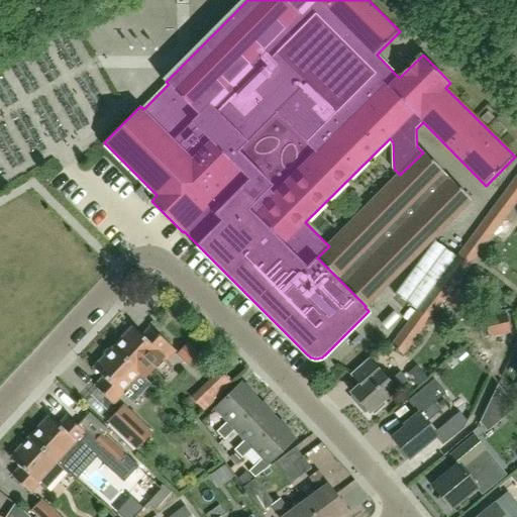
[(317,257),(366,306),(472,200),(451,179),(450,180),(443,174),(444,173),(423,151),(423,152),(400,175),(329,246),(317,257)]
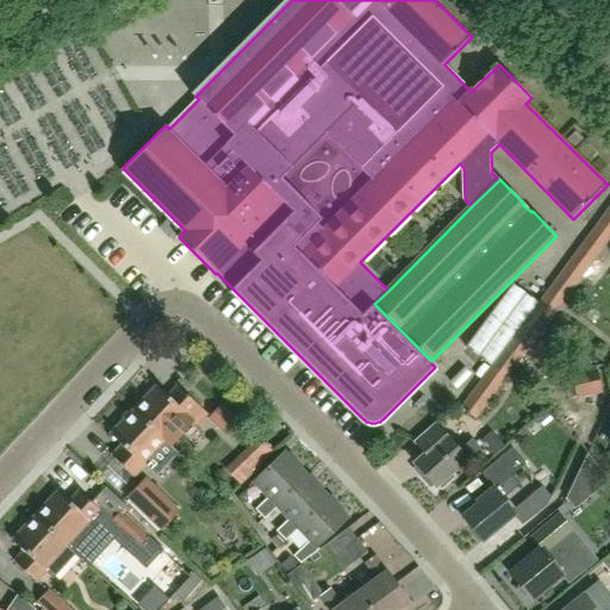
[(554,315),(609,237),(609,207),(540,304),(554,315)]
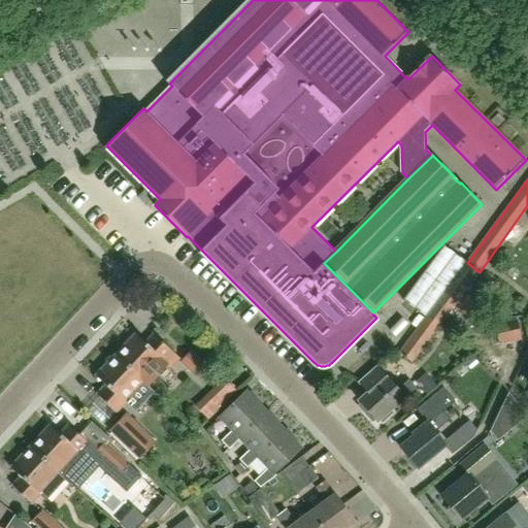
[(151,202),(154,198),(145,190),(141,193),(136,199),(144,207),(151,202)]
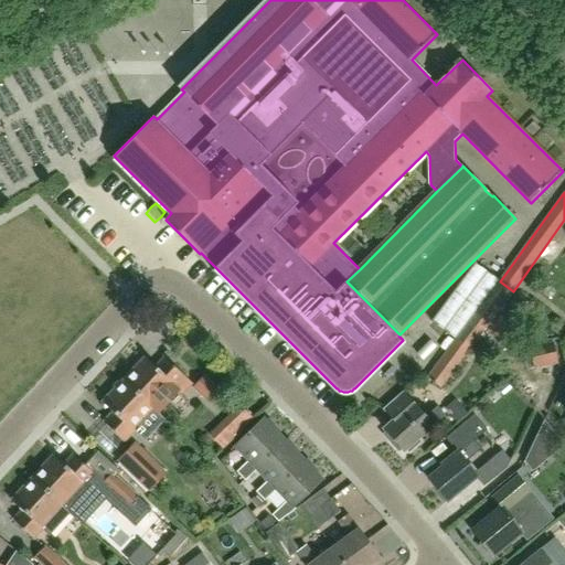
[(513,291),(500,281),(475,263),(432,321),(456,340),(469,349),(513,291)]
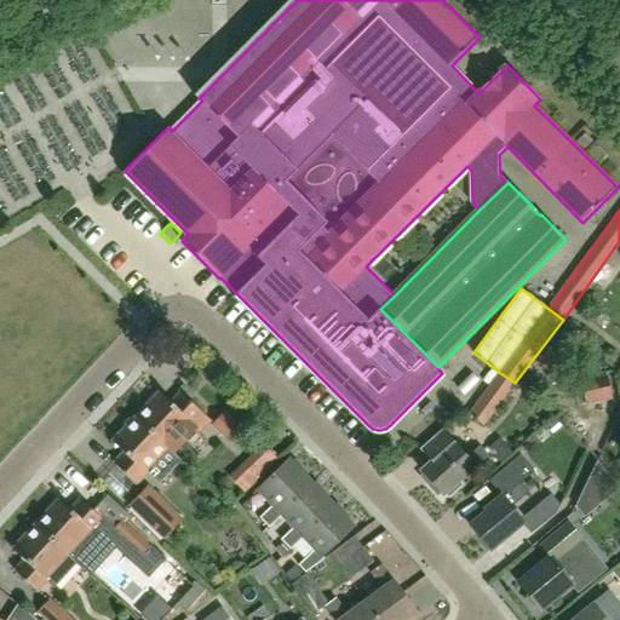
[(569,363),(545,344),(530,363),(555,383),(569,363)]
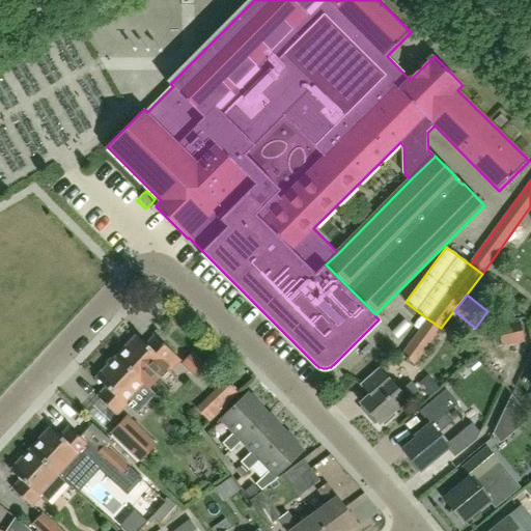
[(149,328),(162,326),(160,311),(147,313),(149,328)]
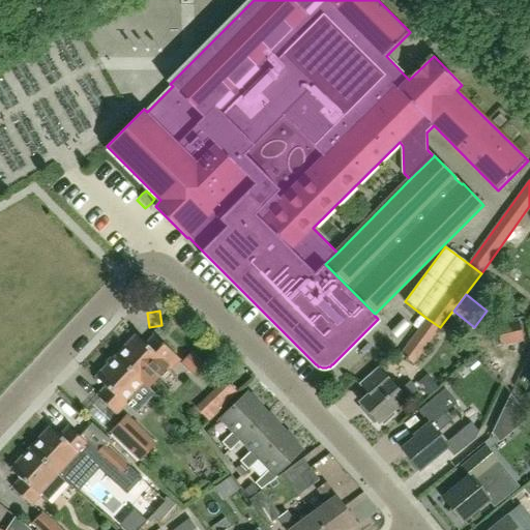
[(184,333),(196,328),(188,314),(178,320),(184,333)]
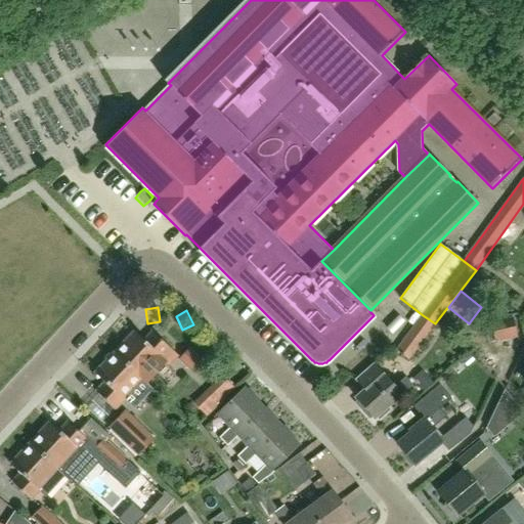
[(435,323),(423,315),(397,350),(408,359),(435,323)]
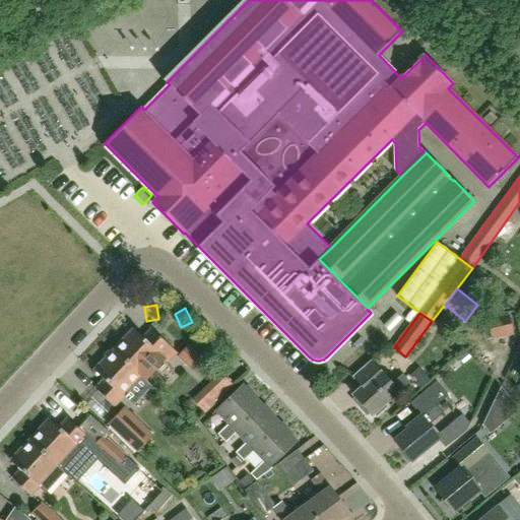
[(491,336),(513,332),(509,316),(488,320),(491,336)]
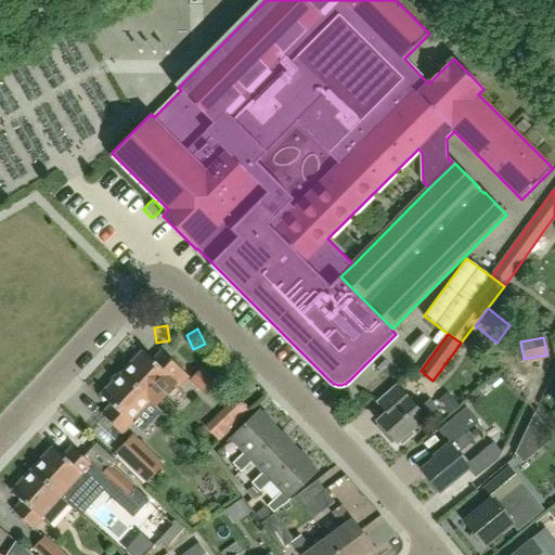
[(121,373),(150,399),(158,407),(177,387),(179,389),(190,377),(162,350),(153,360),(143,350),(121,373)]
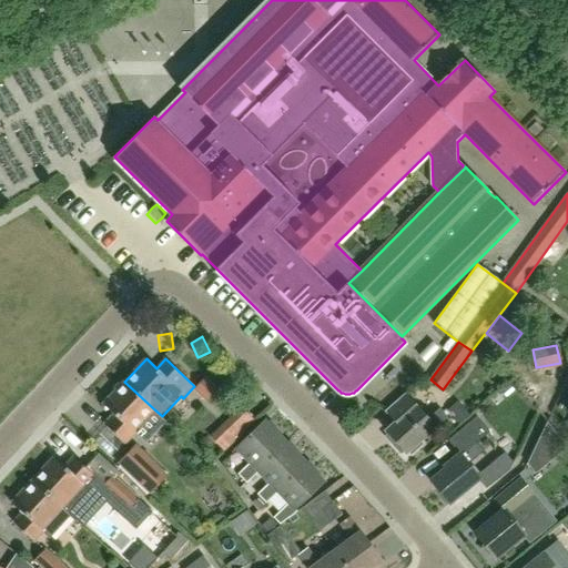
[(206,402),(215,393),(202,379),(193,389),(206,402)]
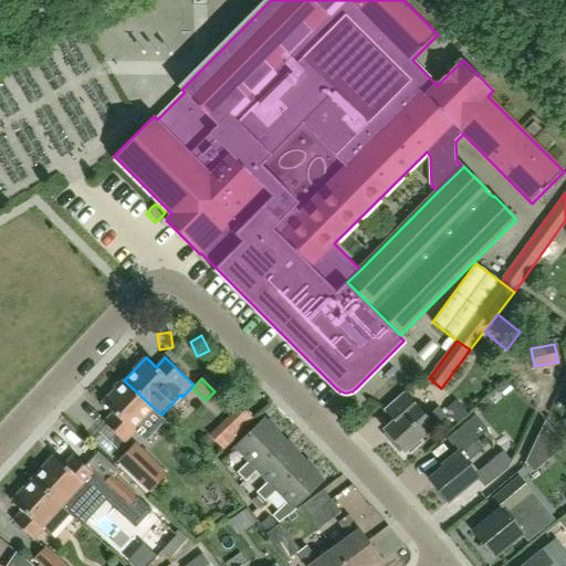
[(133,428),(153,407),(124,380),(103,402),(113,412),(104,422),(124,441),(134,430),(133,428)]
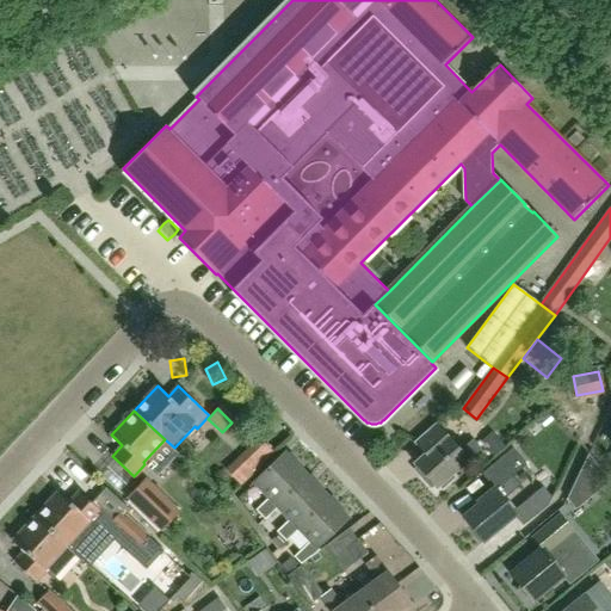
[(413,445),(423,456),(445,436),(436,425),(413,445)]
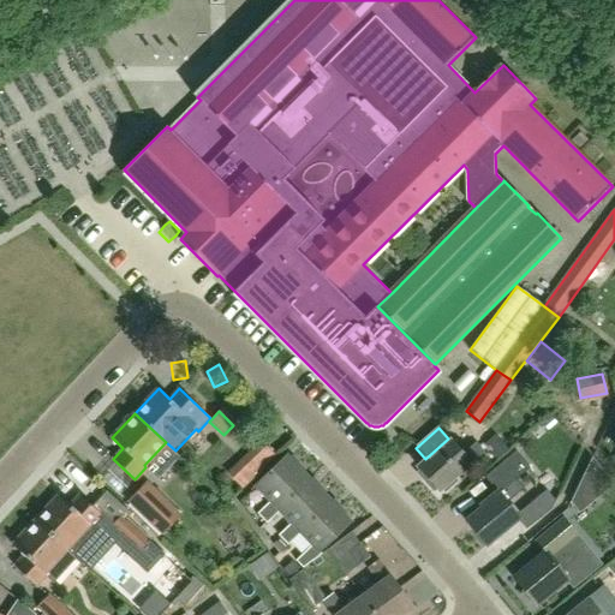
[(433,491),(436,489),(439,491),(441,489),(445,493),(457,482),(454,478),(483,452),(476,443),(463,455),(448,439),(425,459),(417,466),(425,476),(422,479),(433,491)]
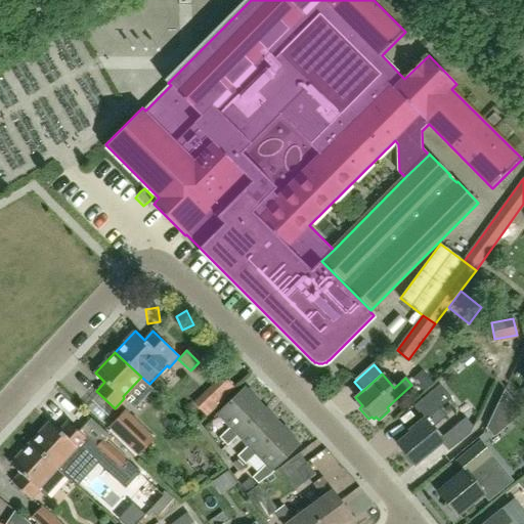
[(233,390),(223,379),(206,396),(216,407),(233,390)]
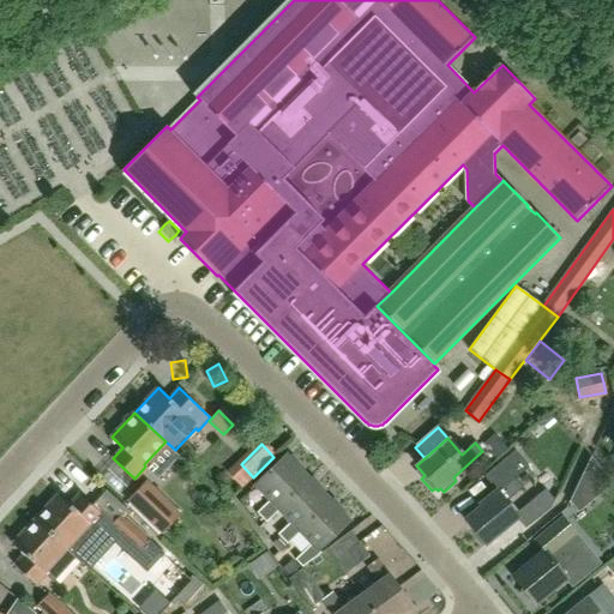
[(515,451),(483,477),(495,492),(494,493),(480,505),(481,507),(465,522),(485,546),(517,518),(504,504),(523,488),(516,480),(529,468),(515,451)]
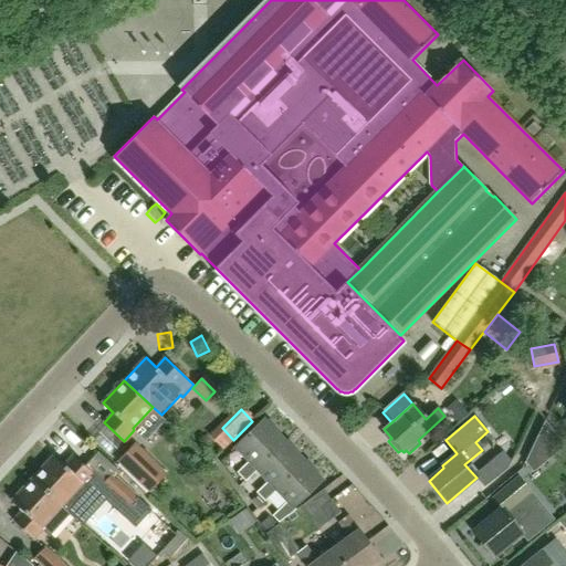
[(245,481),(257,471),(254,469),(284,439),(264,419),(234,448),(249,462),(238,473),(245,481)]
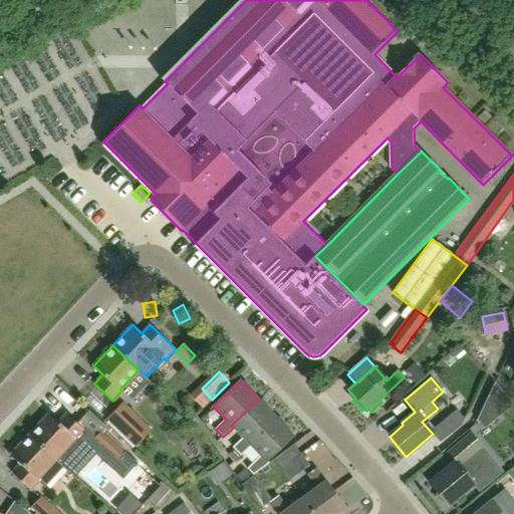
[(231,426),(233,428),(243,438),(233,448),(241,456),(251,446),(249,444),(276,418),(258,399),(231,426)]
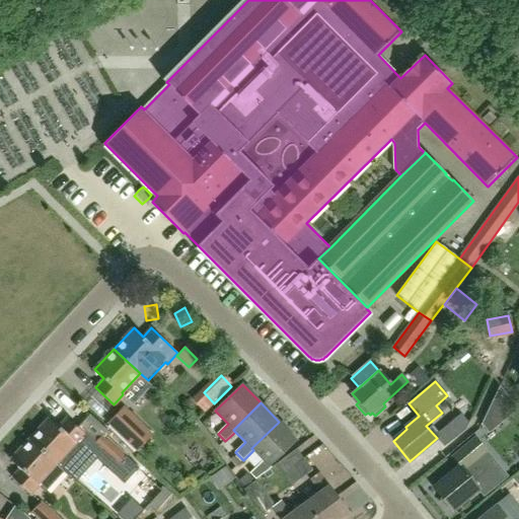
[(122,408),(107,423),(137,450),(151,435),(122,408)]
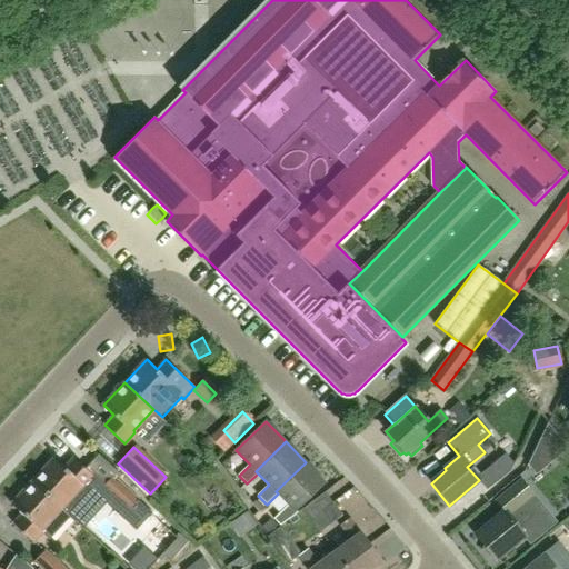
[(509,472),(515,462),(508,453),(485,471),(495,483),(509,472)]
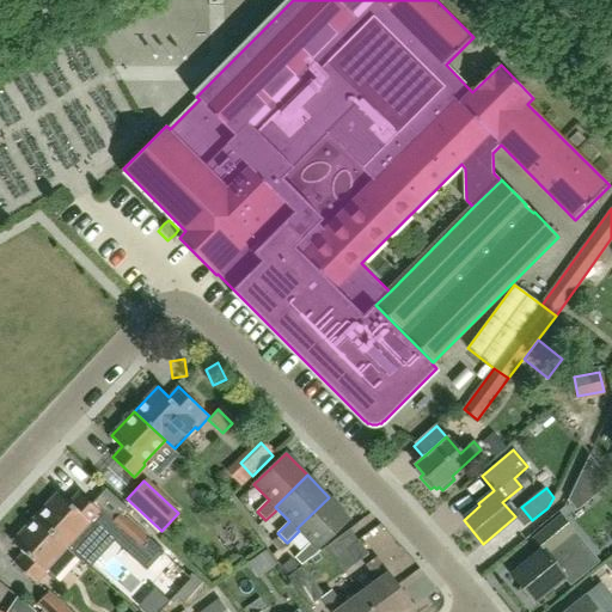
[(35,518),(75,556),(104,582),(112,573),(84,546),(98,532),(90,525),(101,514),(79,494),(69,505),(57,493),(35,518)]
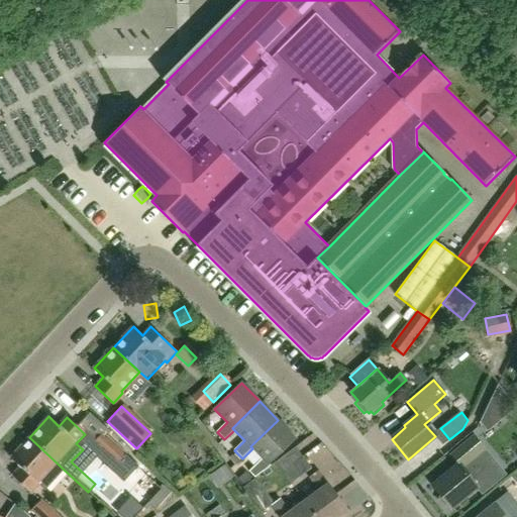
[(250,446),(252,448),(263,458),(249,472),(254,478),(296,438),(278,420),(250,446)]
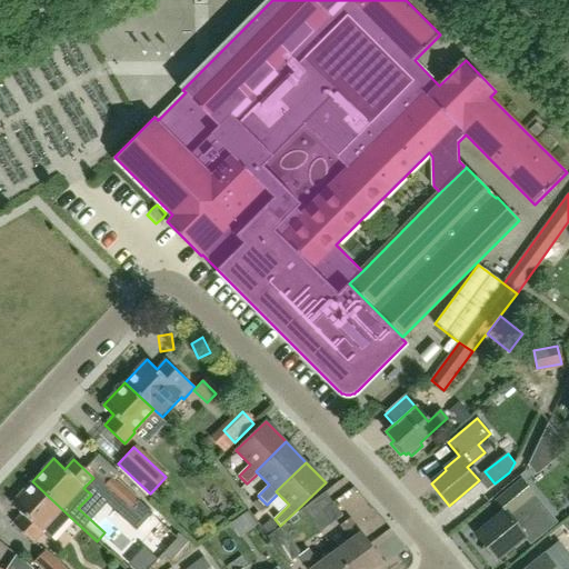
[(147,499),(122,473),(105,489),(129,516),(147,499)]
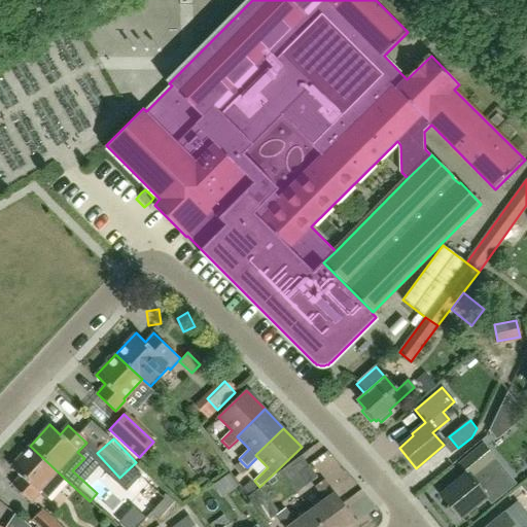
[(65,479),(30,446),(9,467),(20,477),(11,486),(31,503),(39,494),(45,500),(65,479)]
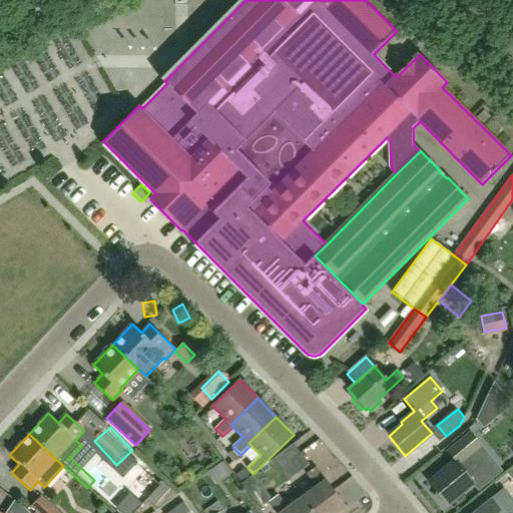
[(491,479),(473,459),(483,450),(469,434),(447,452),(454,461),(429,483),(436,492),(436,496),(440,502),(445,502),(447,505),(472,484),(477,490),(491,479)]
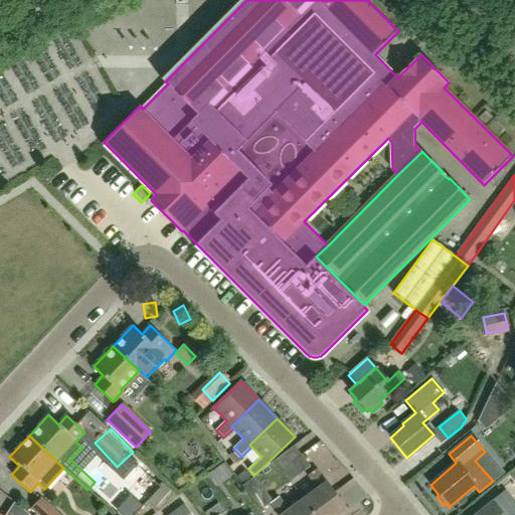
[(289,482),(299,475),(291,464),(301,456),(294,447),(274,461),(289,482)]
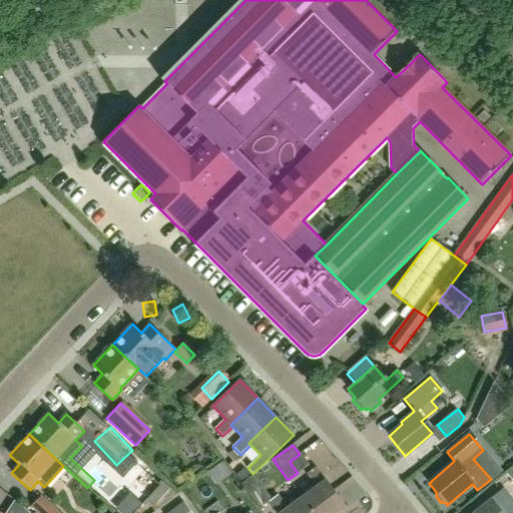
[(316,487),(301,498),(312,512),(335,512),(345,506),(326,480),(324,482),(315,468),(307,474),(316,487)]
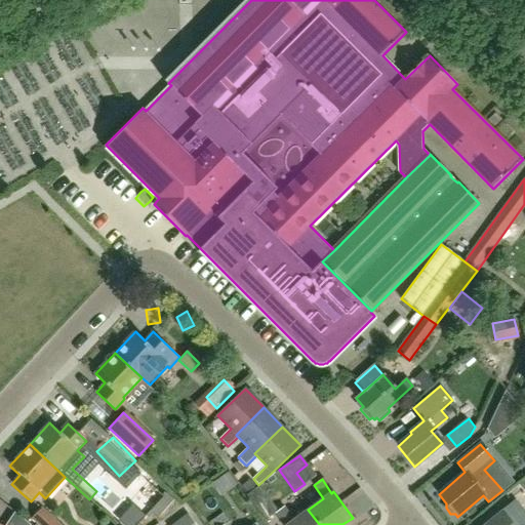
[(254,506),(267,496),(259,485),(246,495),(254,506)]
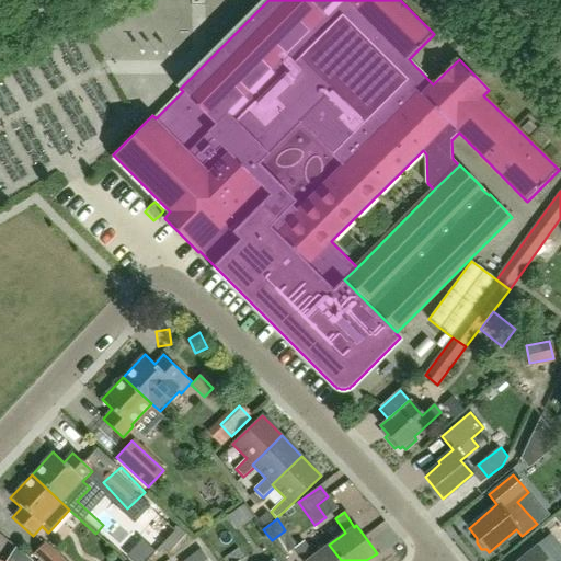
[(560,531),(559,529),(560,526),(560,523),(560,522),(556,525),(552,521),(536,535),(548,550),(560,538),(560,531)]
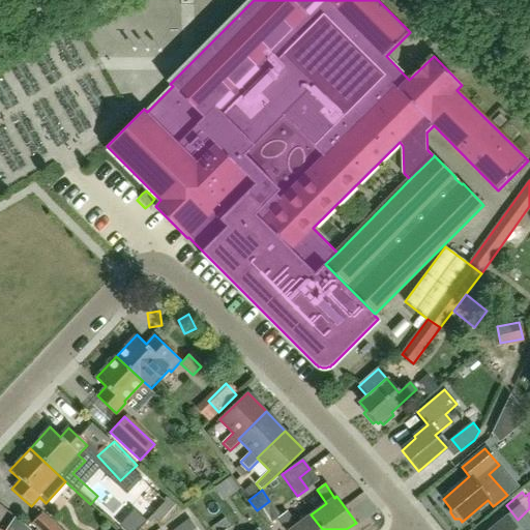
[(168,498),(165,502),(151,516),(158,523),(175,505),(168,498)]
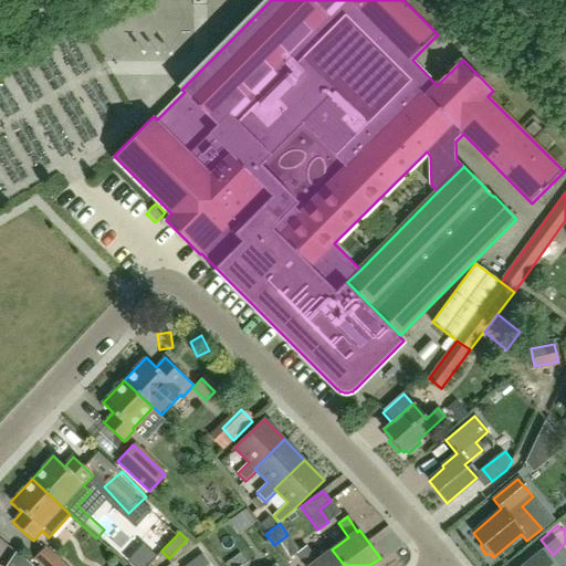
[(344,565),(332,549),(316,561),(306,546),(296,553),(305,565),(344,565)]
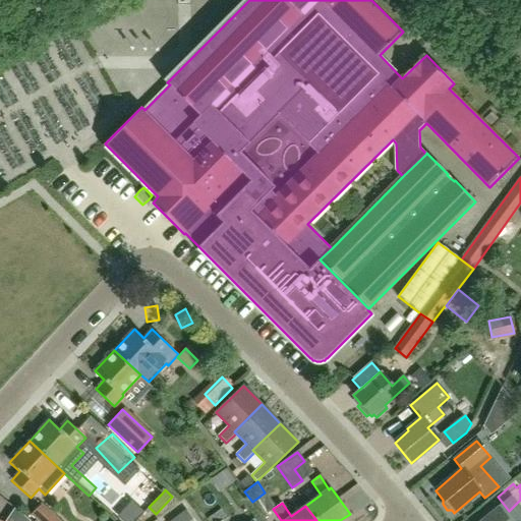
[(60,520),(42,504),(31,516),(37,520),(60,520)]
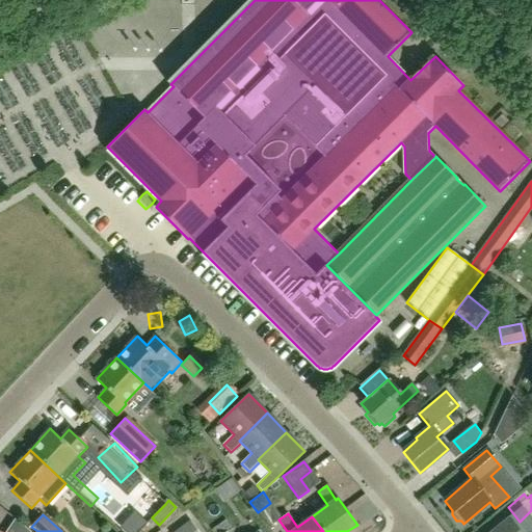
[(519,531),(508,519),(490,531),(519,531)]
